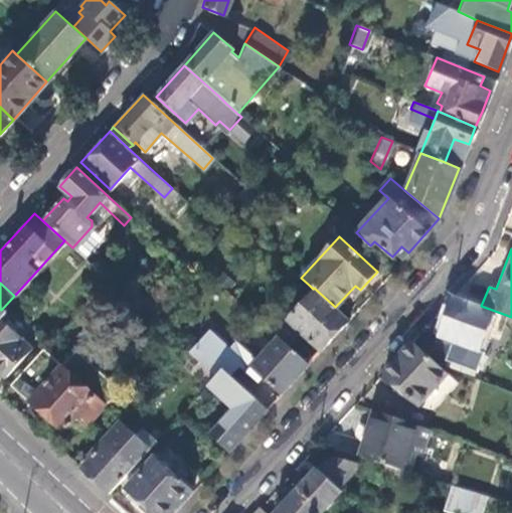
[(154,306),(169,290),(161,283),(139,308),(147,314),(154,306)]
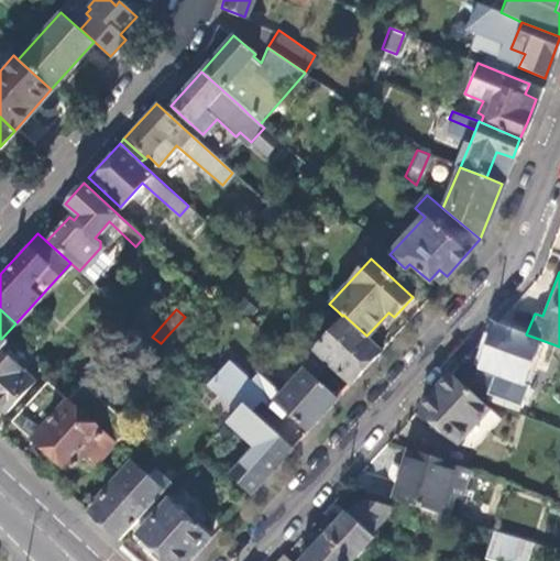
[(342,316),(339,312),(295,361),(303,369),(304,367),(314,376),(327,363),(311,349),(342,316)]
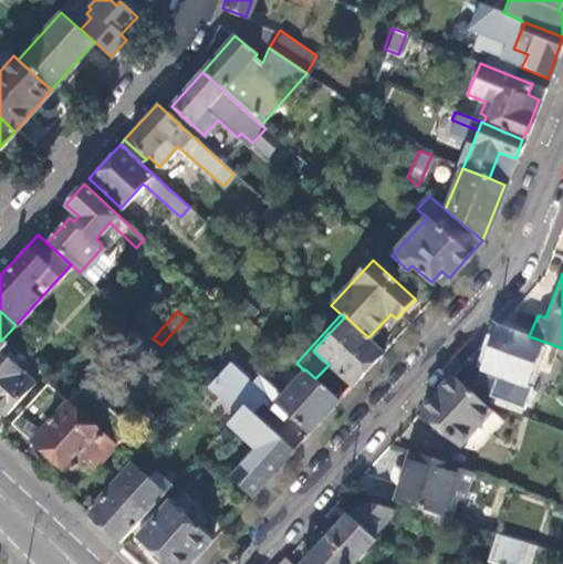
[(351,385),(382,350),(368,337),(345,316),(344,317),(313,351),(329,365),(351,385)]
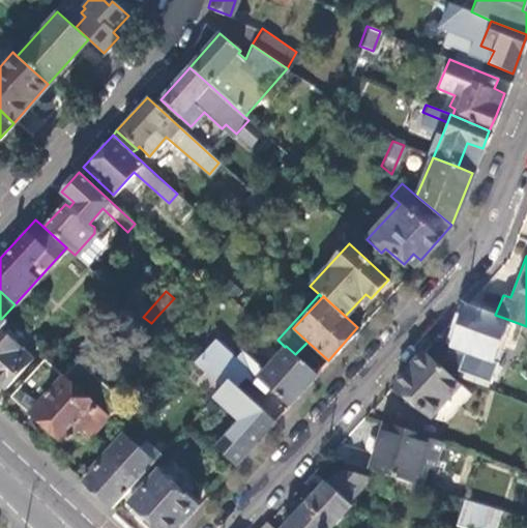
[(459,370),(488,380),(502,339),(509,320),(495,315),(466,304),(446,359),(461,364),(459,370)]
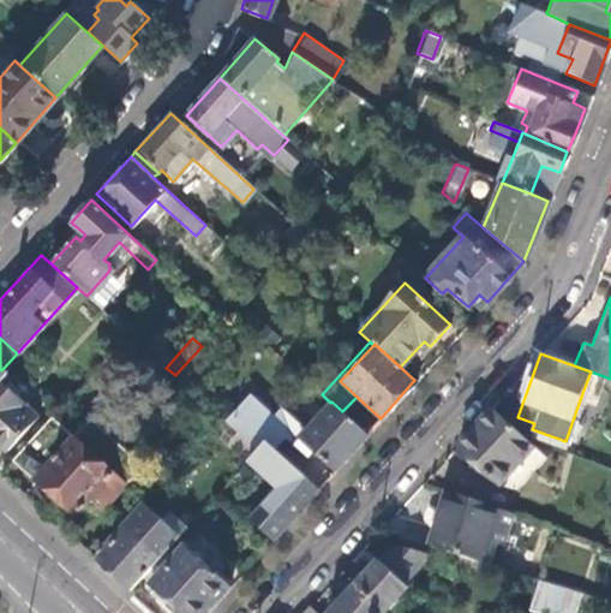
[(227,405),(184,365),(175,375),(219,415),(227,405)]
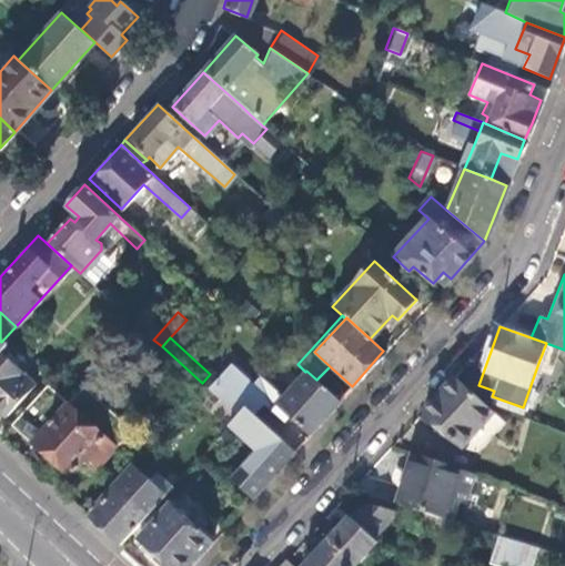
[(546,343),(538,363),(551,367),(558,347),(546,343)]
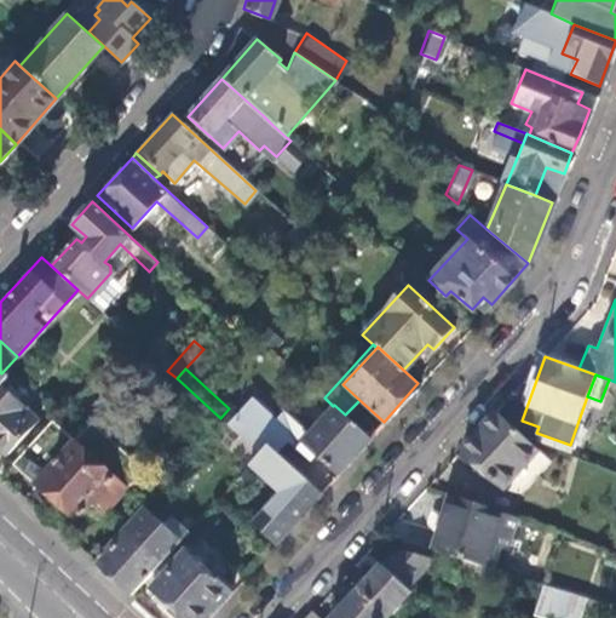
[(17,395),(3,381),(0,383),(0,388),(13,400),(17,395)]
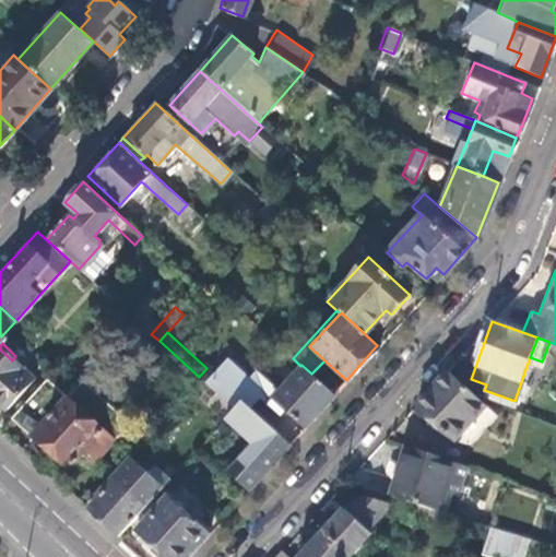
[(0,405),(3,409),(32,378),(12,360),(0,350),(0,405)]
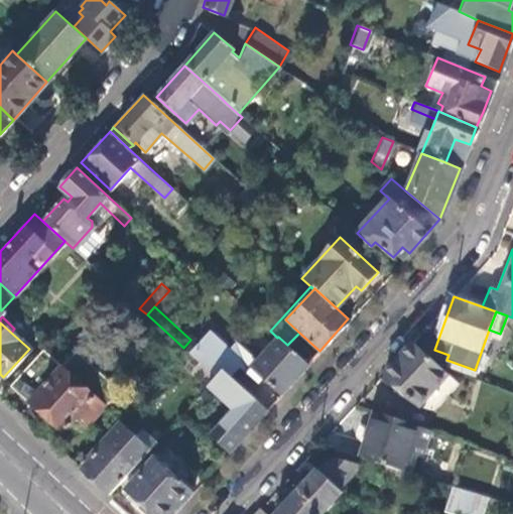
[(245,341),(257,352),(269,340),(258,328),(245,341)]
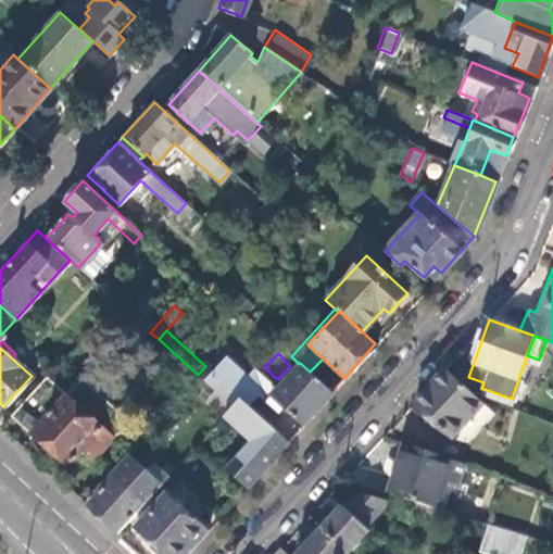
[(231,405),(238,398),(252,381),(224,356),(203,379),(231,405)]
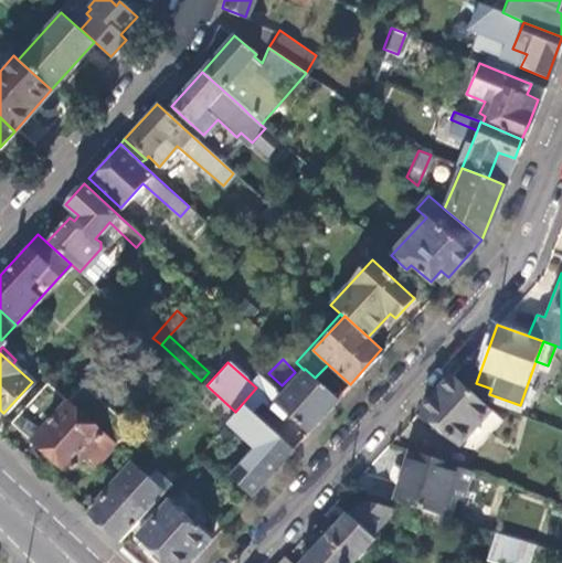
[(305,369),(304,370),(281,394),(276,391),(271,397),(265,394),(264,395),(261,400),(282,418),(287,413),(307,431),(337,397),(315,378),(305,369)]
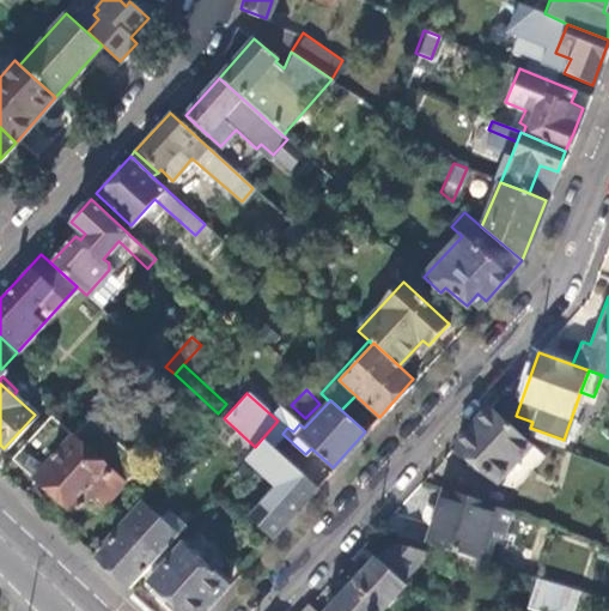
[(533,443),(489,404),(454,442),(498,482),(533,443)]
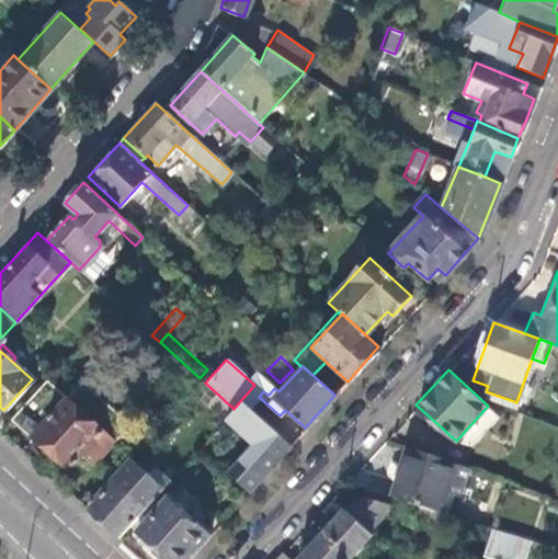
[(65,395),(47,378),(11,418),(68,469),(81,455),(92,465),(133,423),(81,377),(65,395)]
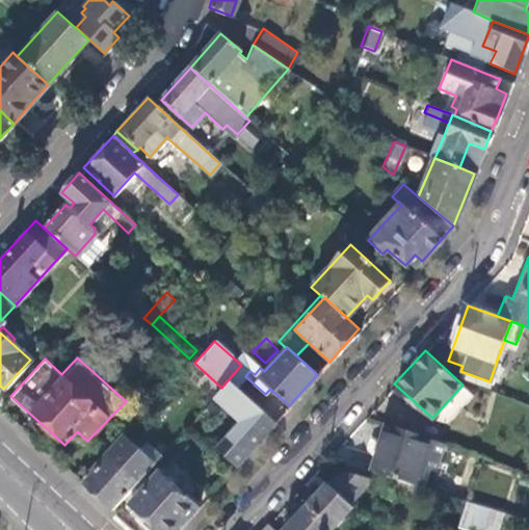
[(245,376),(248,372),(241,365),(228,380),(235,387),(245,376)]
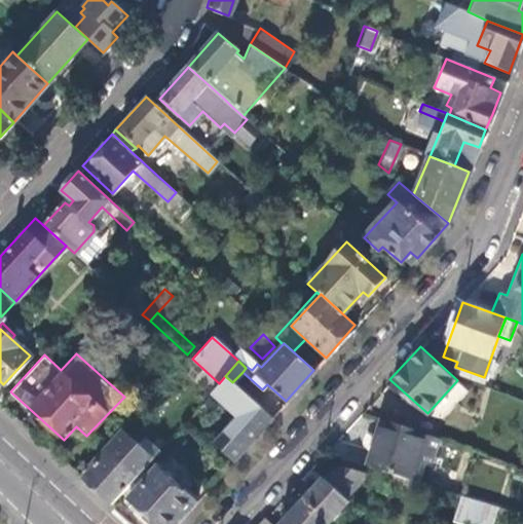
[(231,461),(271,417),(232,382),(225,376),(219,383),(210,394),(217,400),(241,422),(231,433),(219,432),(210,442),(231,461)]
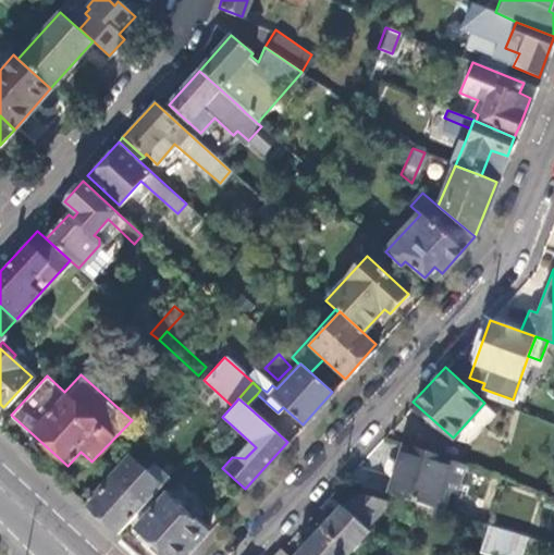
[(230,423),(222,417),(213,427),(221,433),(230,423)]
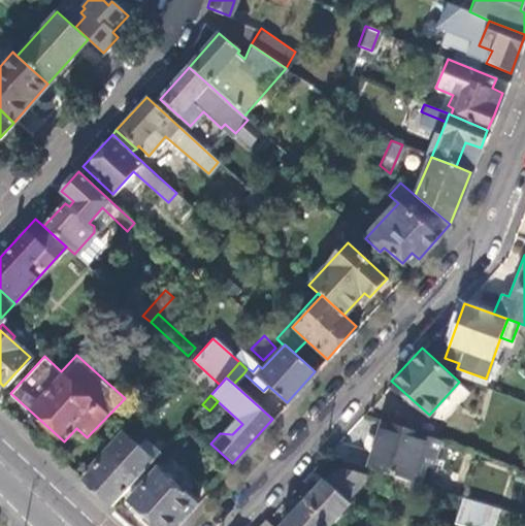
[(429,434),(427,433),(383,418),(366,466),(390,474),(414,482),(429,434)]
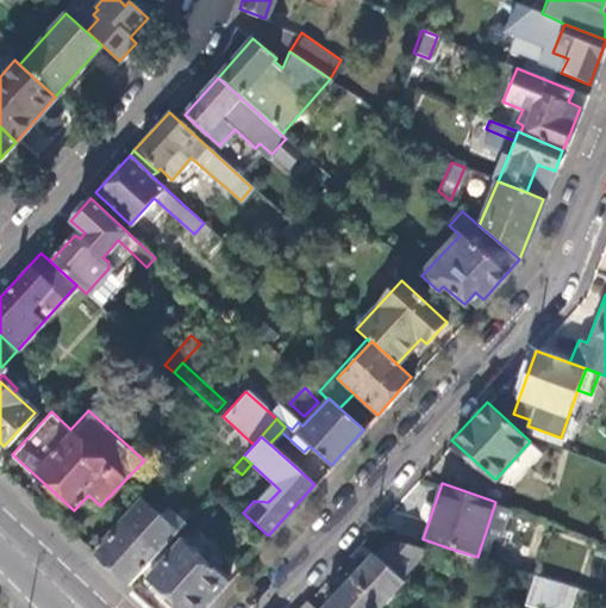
[(158,514),(138,497),(104,534),(108,539),(95,554),(108,566),(127,584),(183,522),(166,507),(158,514)]
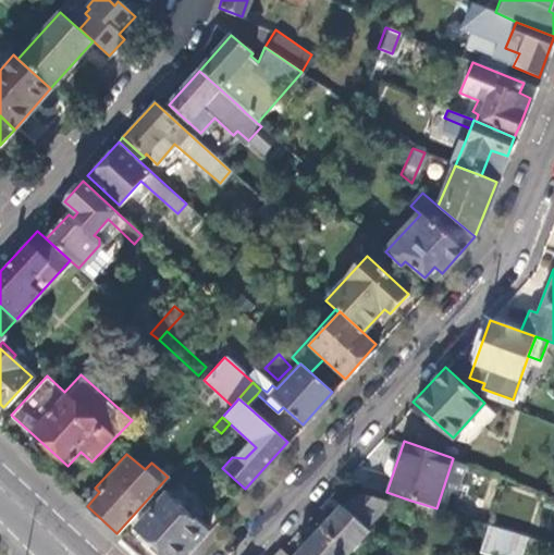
[(321,530),(347,553),(367,530),(364,527),(386,502),(355,491),(321,530)]
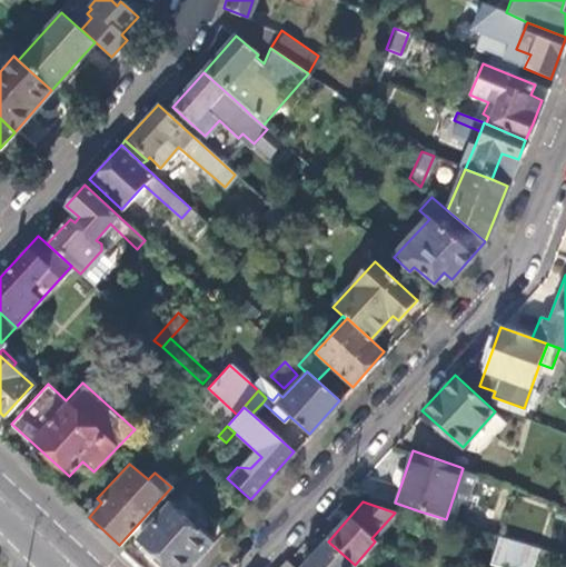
[(137,538),(167,566),(187,566),(210,543),(199,533),(206,526),(198,518),(191,526),(168,505),(137,538)]
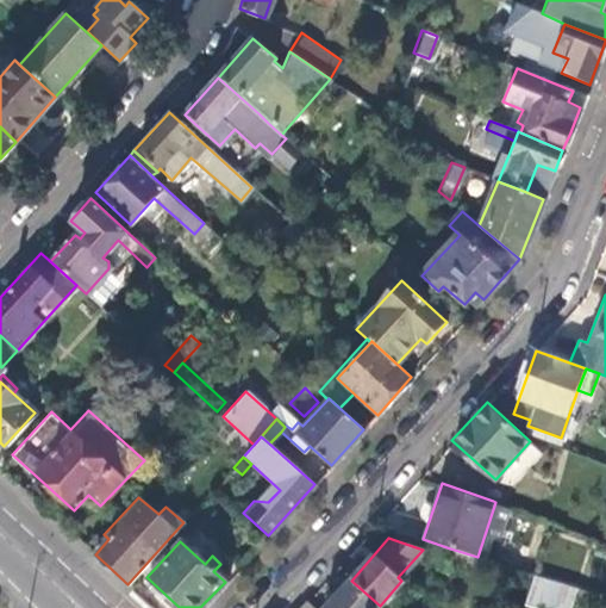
[(510,566),(478,557),(450,548),(447,562),(505,581),(510,566)]
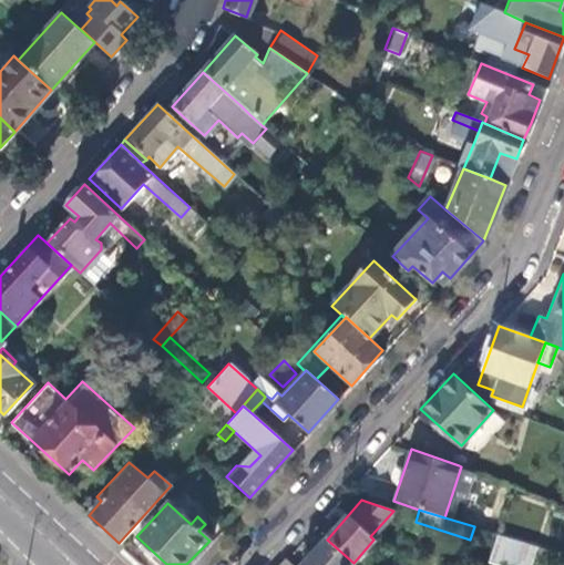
[(502,564),(532,564),(539,545),(499,533),(490,562),(502,564)]
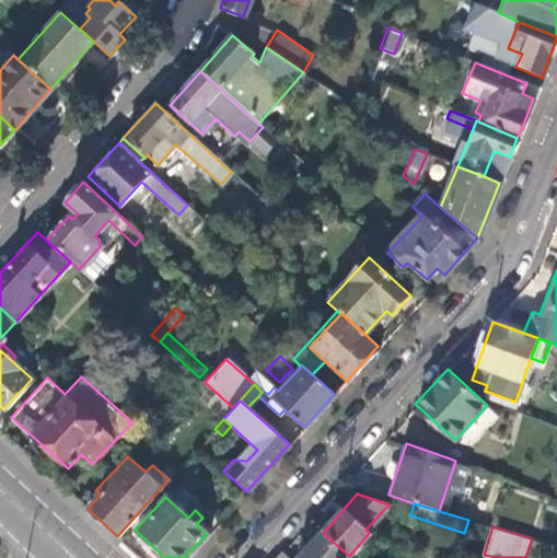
[(347,557),(349,556),(323,533),(298,557),(347,557)]
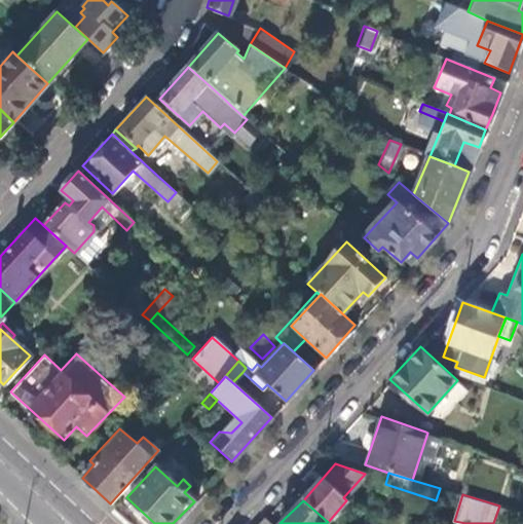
[(114,507),(110,512),(121,523),(128,523),(131,523),(121,514),(114,507)]
